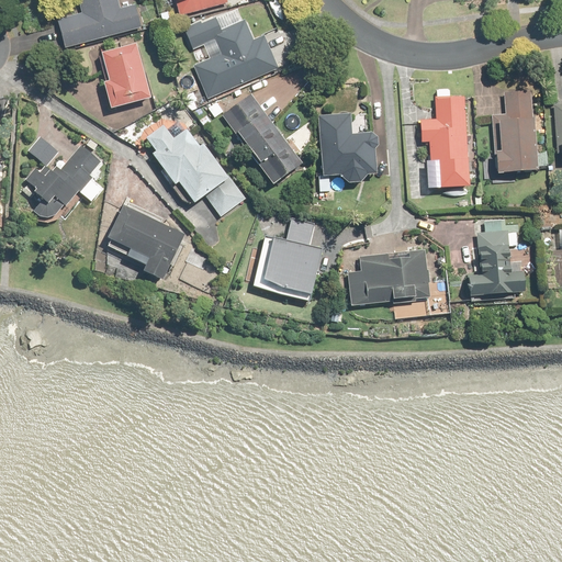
[(58,18),(66,46),(143,26),(136,1),(122,4),(120,0),(81,0),(85,10),(58,18)]
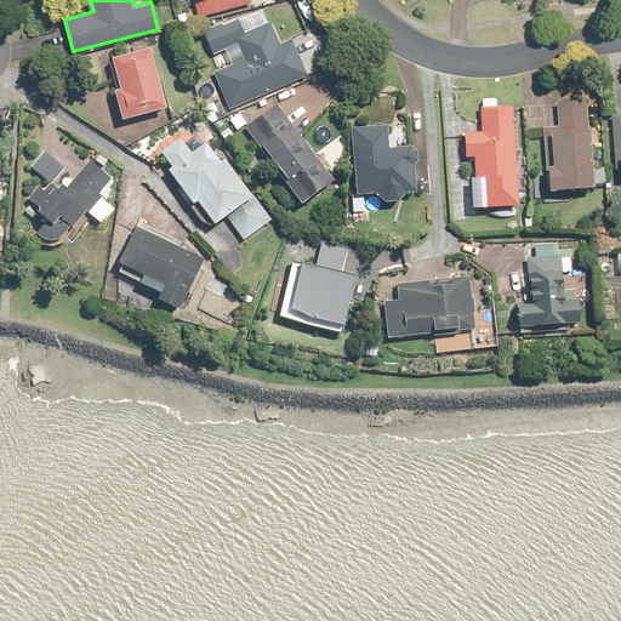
[(194,0),(199,16),(250,3),(249,0),(194,0)]
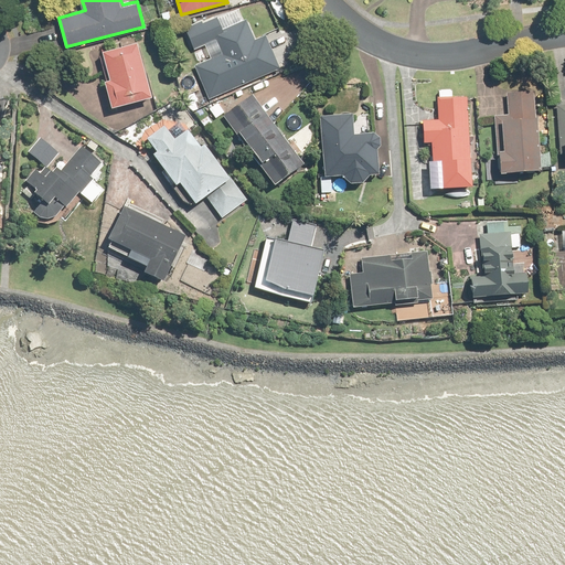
[(193,65),(209,98),(283,66),(268,33),(257,39),(247,17),(226,25),(222,14),(188,30),(195,48),(205,43),(212,57),(193,65)]
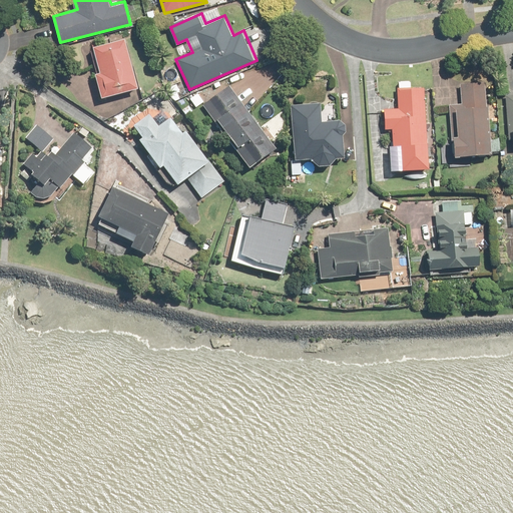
[(127,38),(92,46),(98,72),(93,73),(99,98),(139,89),(127,38)]
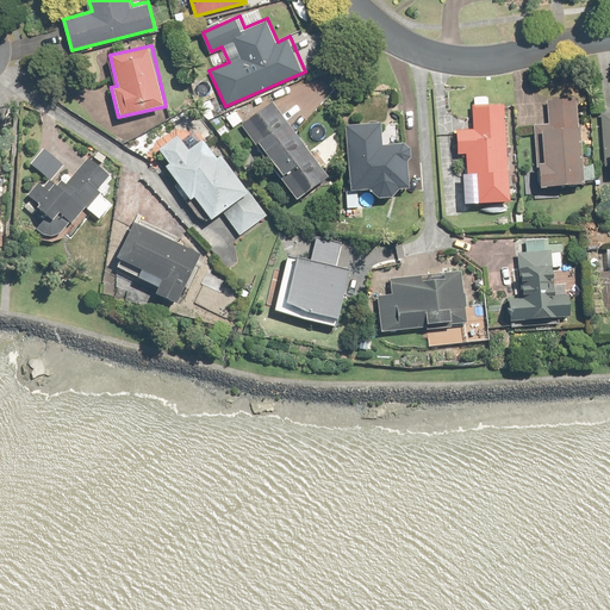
[(512,201),(509,94),(473,95),(474,128),(459,129),(460,151),(468,151),(470,176),(478,175),(479,203),(512,201)]
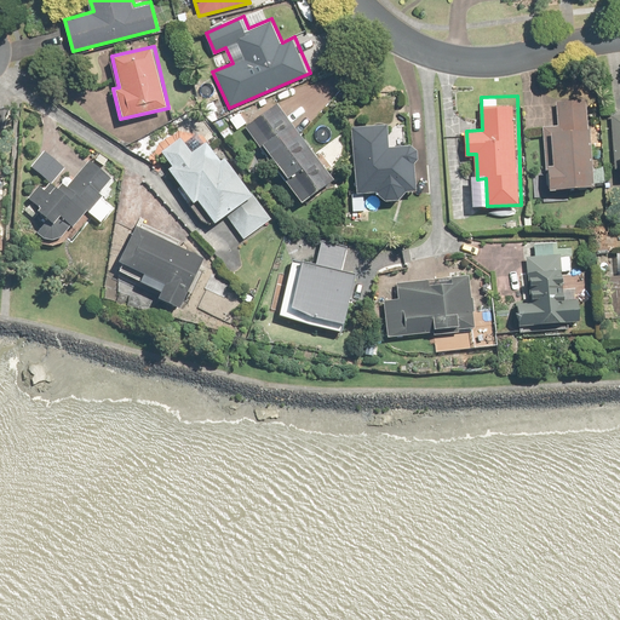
[(595,187),(592,98),(556,99),(557,122),(551,122),(552,161),(546,162),(547,188),(595,187)]
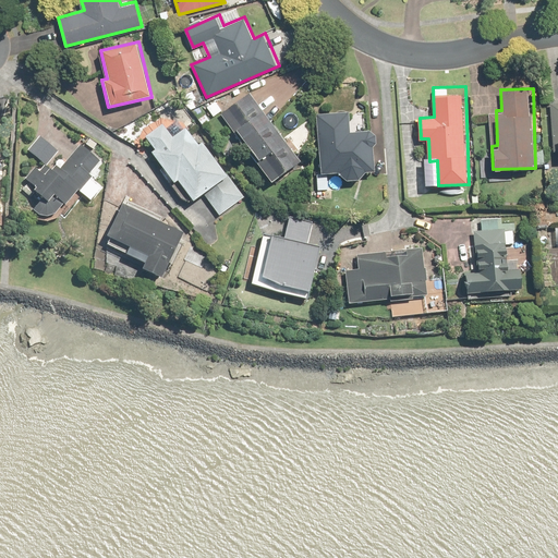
[(304,159),(250,92),(225,112),(279,180),(304,159)]
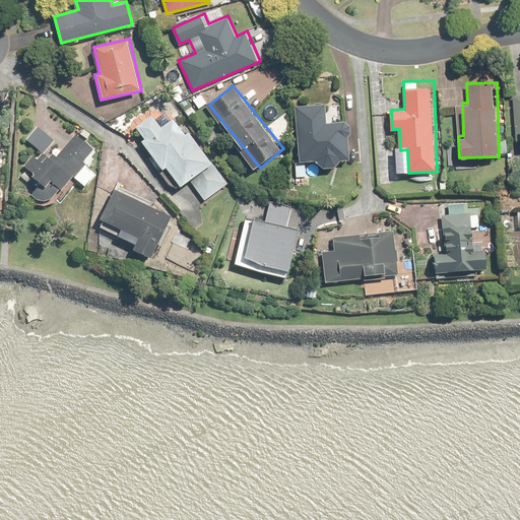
[(519,92),(509,93),(511,155),(519,154),(519,92)]
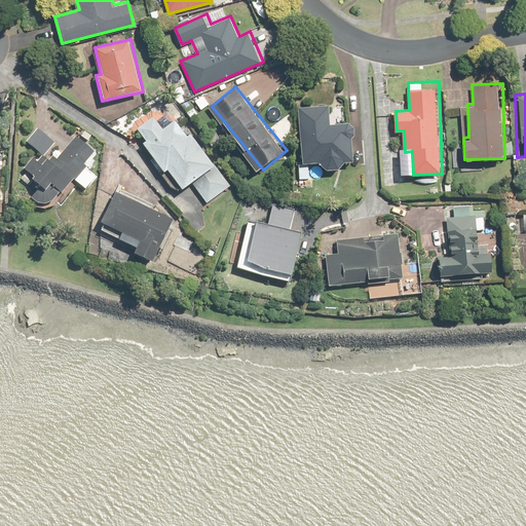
[(329,104),(298,106),(302,163),(317,162),(326,170),(338,167),(343,162),(353,161),(351,140),(354,136),(353,127),(348,122),(330,123),(329,104)]
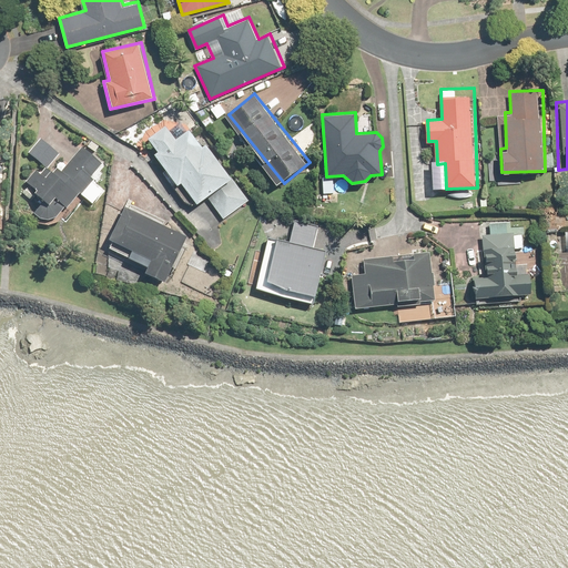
[(224,219),(253,198),(195,124),(179,137),(170,125),(146,143),(196,206),(208,198),(224,219)]
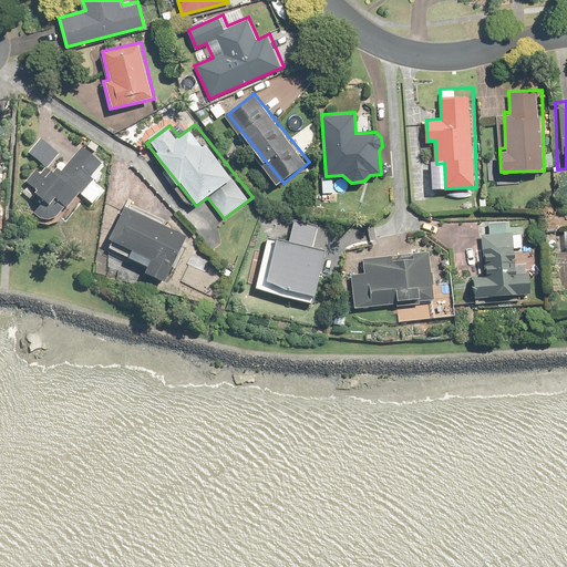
[(35,171),(28,179),(39,188),(26,205),(40,217),(47,218),(57,215),(65,205),(68,207),(80,193),(93,204),(104,191),(91,179),(94,177),(92,175),(103,162),(82,144),(62,167),(57,163),(53,167),(51,165),(62,152),(40,134),(26,151),(45,167),(40,174),(35,171)]
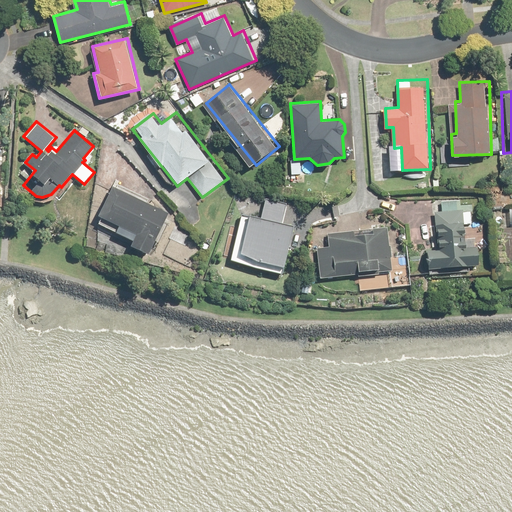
[(110,184),(93,220),(133,239),(130,245),(148,254),(168,211),(110,184)]
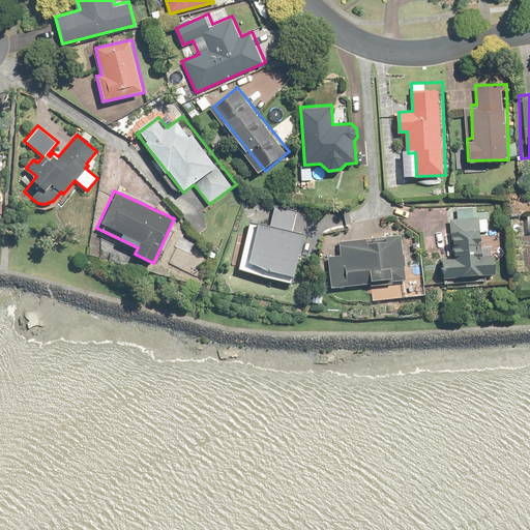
[(248,223),(238,268),(292,280),(302,234),(293,232),(298,207),(274,202),(269,227),(248,223)]
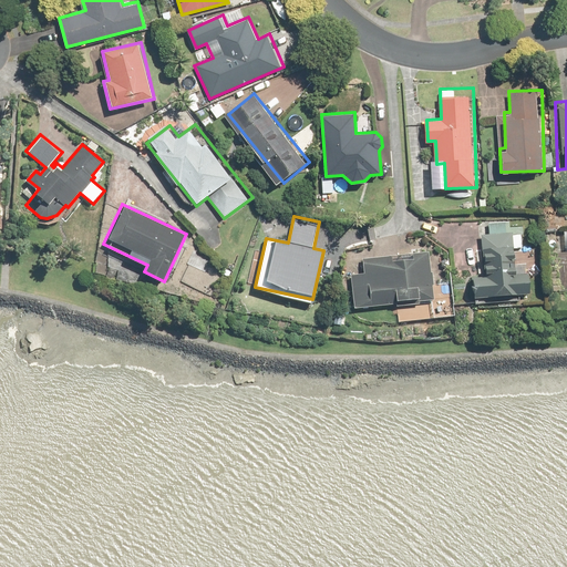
[(473,270),(475,298),(528,295),(527,270),(514,271),(512,245),(508,245),(507,222),(490,223),(491,232),(481,232),(484,269),(473,270)]
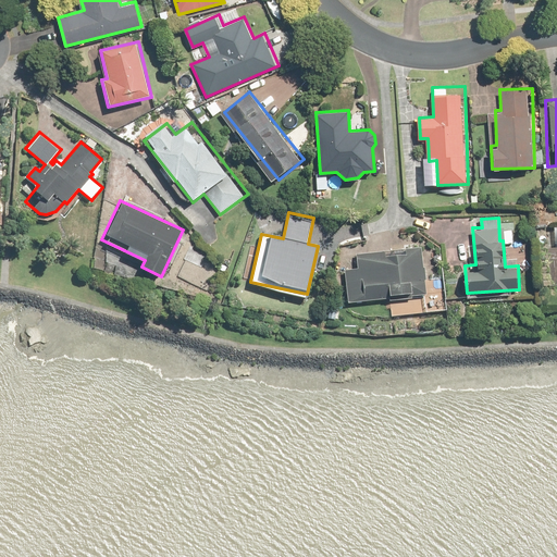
[(383,251),(357,255),(359,267),(346,268),(350,302),(429,294),(423,247),(406,249),(406,255),(384,257),(383,251)]
